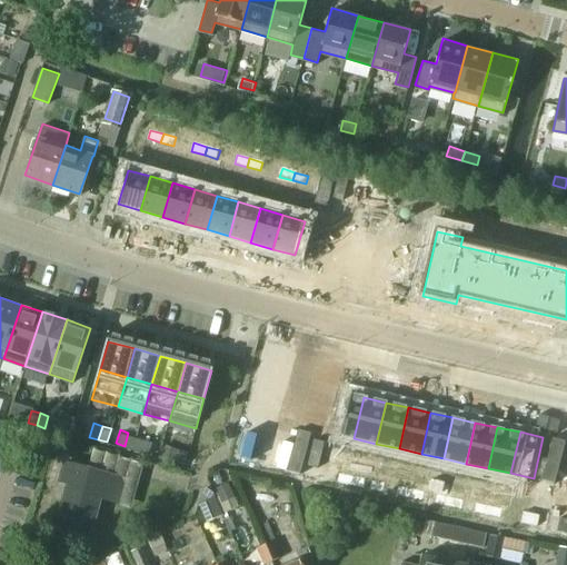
[(128,433),(125,446),(132,447),(136,434),(128,433)]
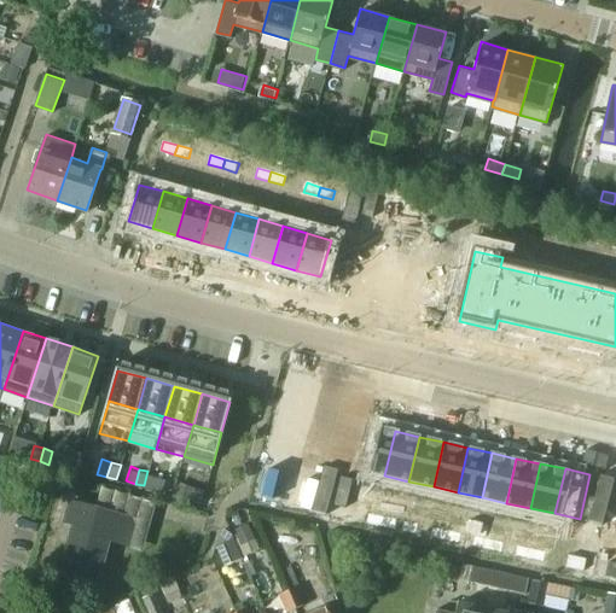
[(147,471),(144,485),(152,489),(157,474),(147,471)]
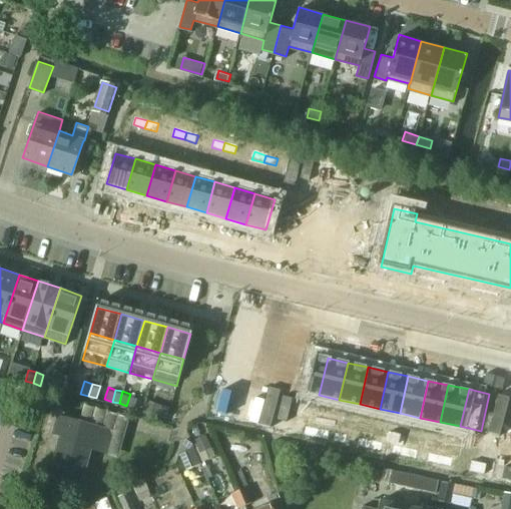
[(130,394),(126,406),(134,408),(137,396),(130,394)]
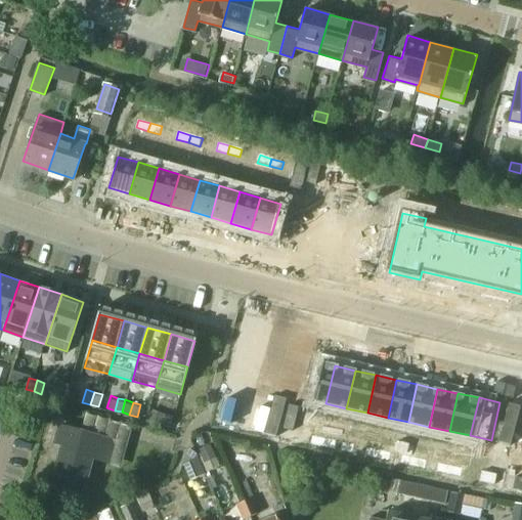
[(499,402),(491,440),(512,444),(520,406),(499,402)]
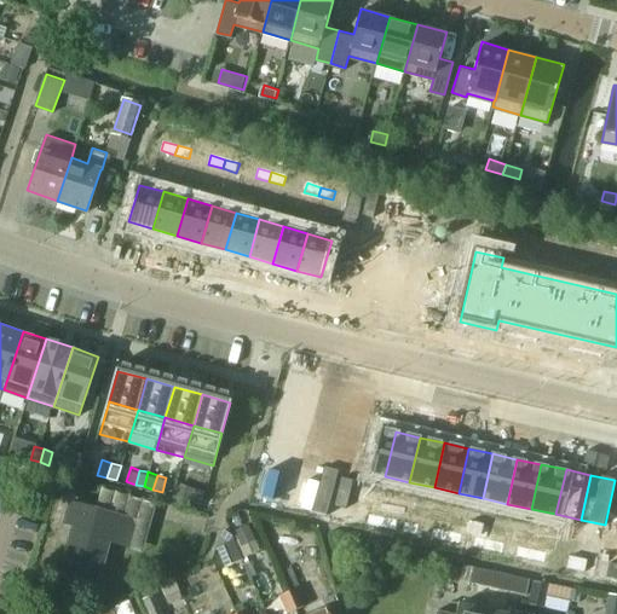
[(186,484),(183,497),(191,499),(196,486),(186,484)]
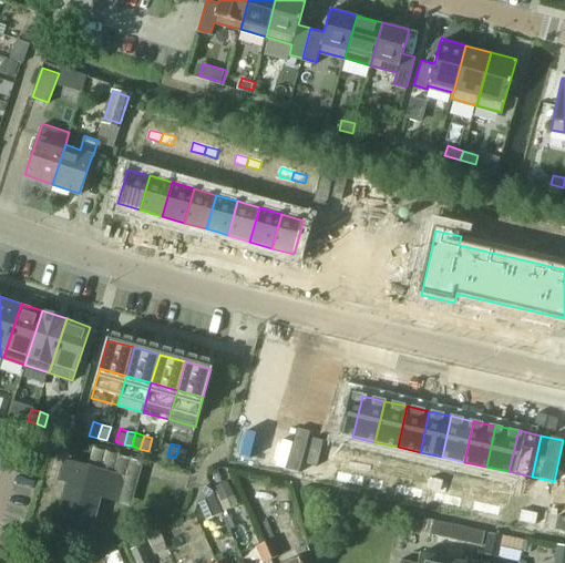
[(180,446),(175,458),(184,461),(187,449),(180,446)]
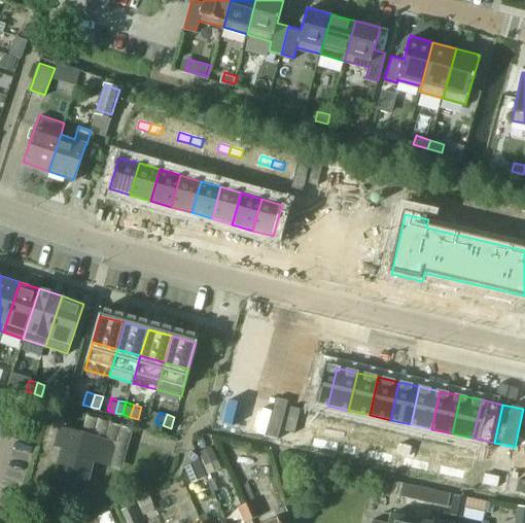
[(110,463),(117,440),(60,423),(55,443),(63,445),(50,488),(83,497),(95,458),(110,463)]
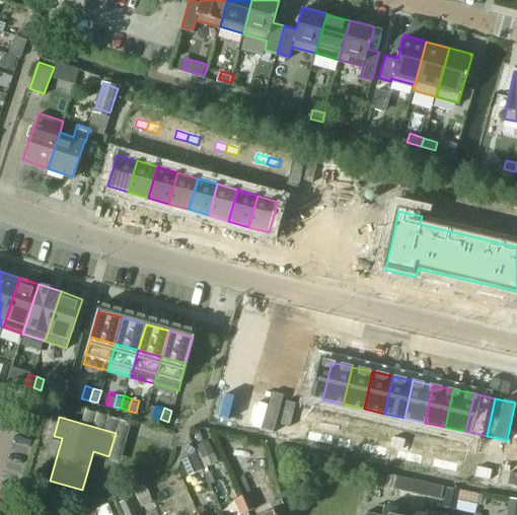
[(320,439),(322,431),(310,429),(308,437),(320,439)]
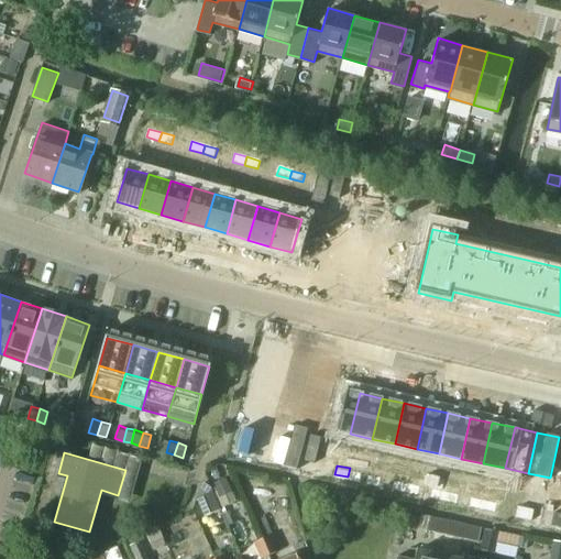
[(362,471),(350,468),(348,477),(361,480),(362,471)]
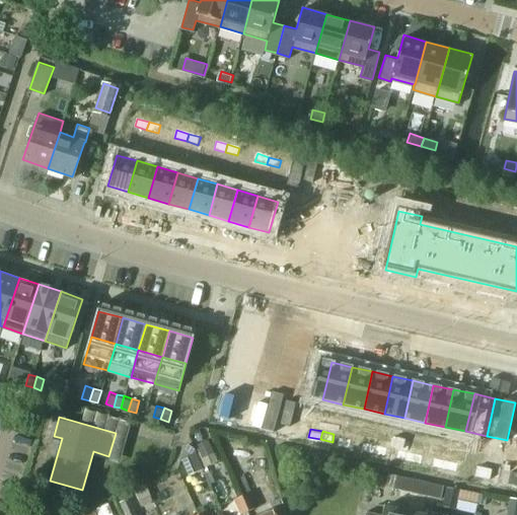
[(338,443),(350,445),(351,437),(340,435),(338,443)]
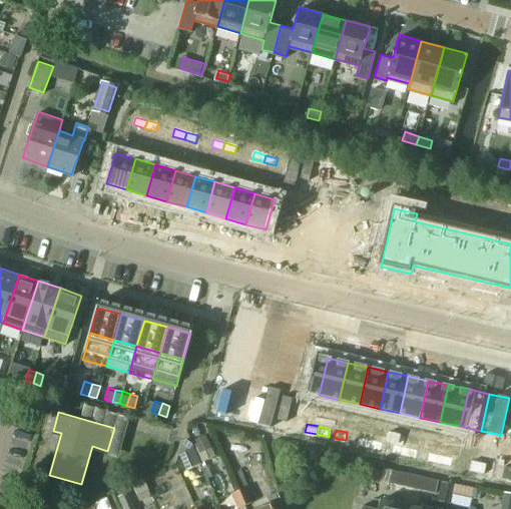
[(212,446),(206,433),(194,438),(200,451),(212,446)]
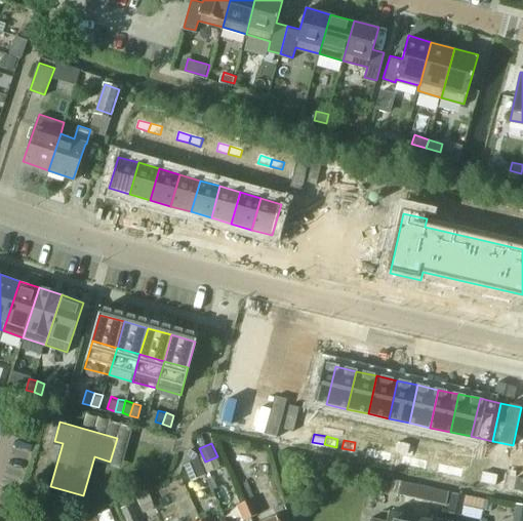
[(378,455),(380,448),(368,445),(366,453),(378,455)]
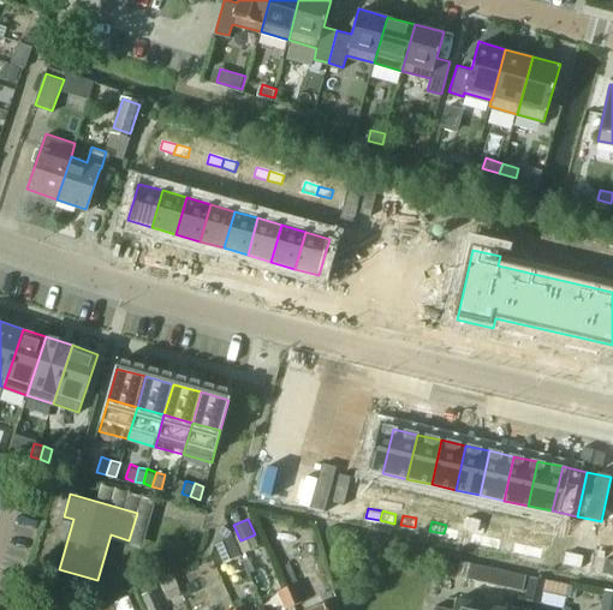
[(228,522),(220,526),(215,543),(224,561),(243,551),(228,522)]
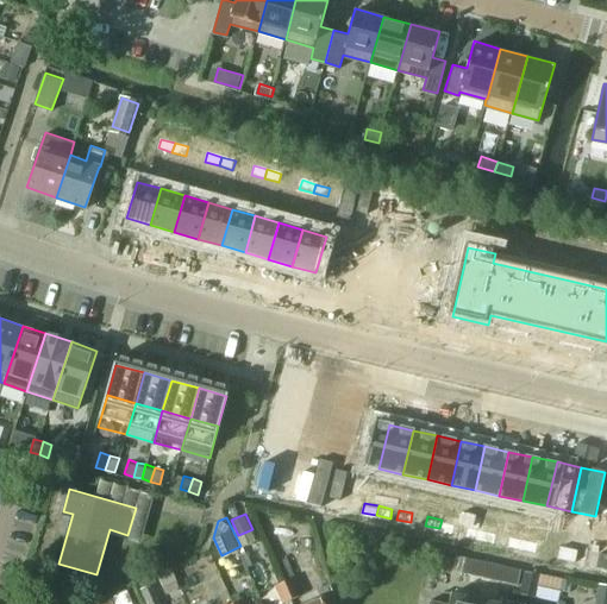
[(455,522),(442,520),(439,528),(454,532),(455,522)]
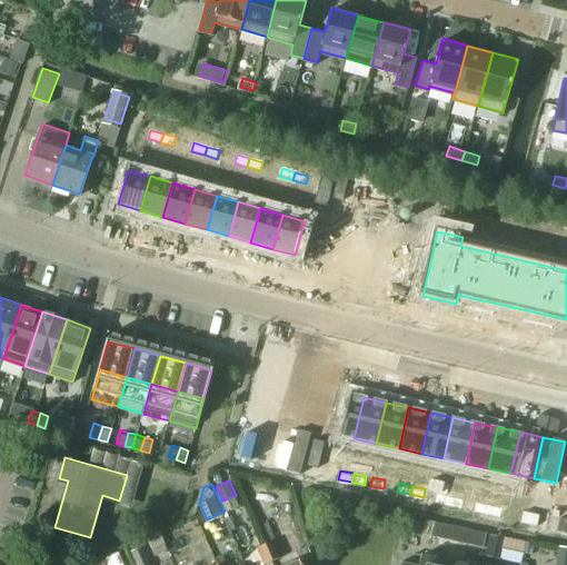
[(449,503),(451,494),(438,492),(436,501),(449,503)]
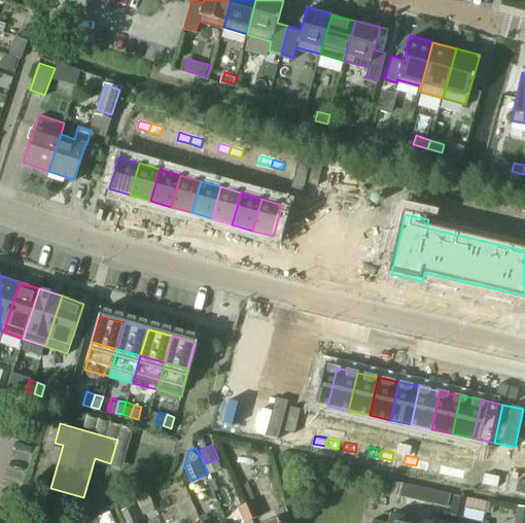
[(429,460),(418,457),(416,465),(428,468),(429,460)]
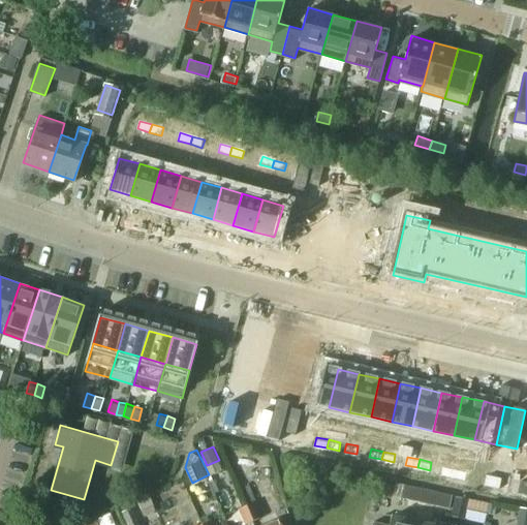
[(454,475),(456,467),(443,465),(441,472),(454,475)]
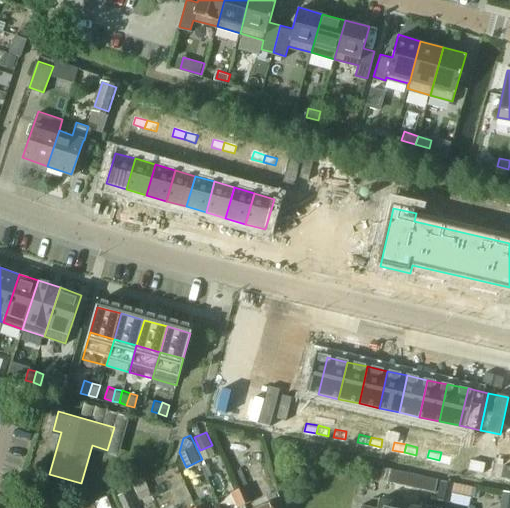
[(451,462),(453,455),(441,452),(439,460),(451,462)]
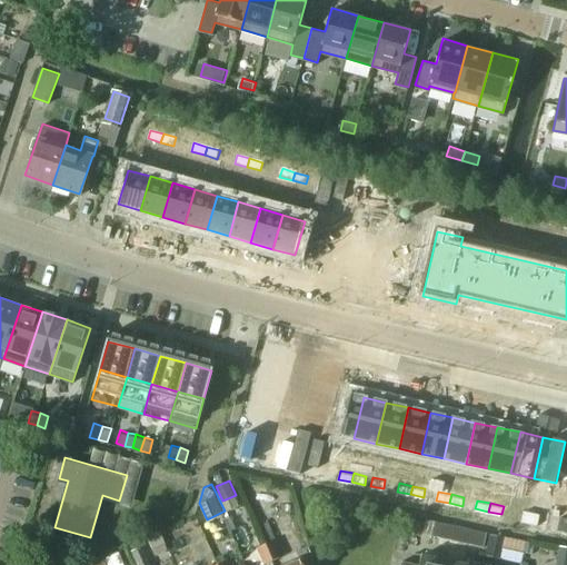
[(524,511),(521,519),(538,524),(539,514),(524,511)]
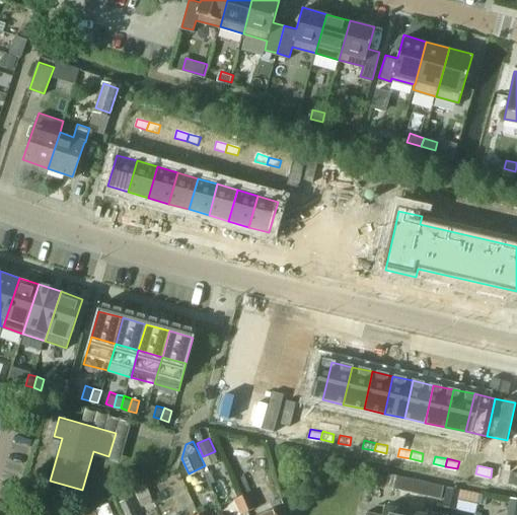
[(394,483),(394,487),(421,492),(424,480),(398,473),(396,473),(394,483)]
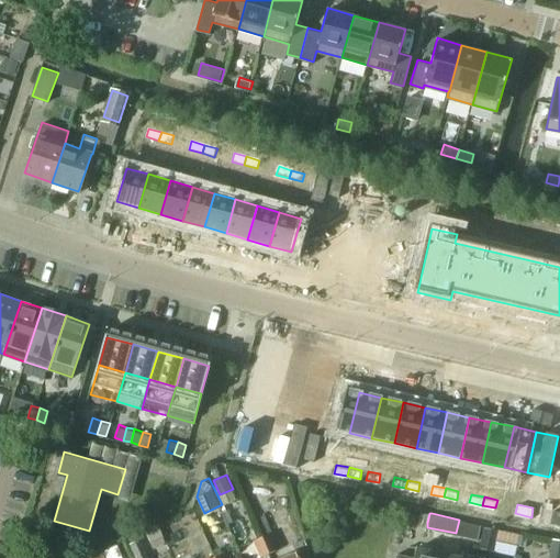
[(459,520),(456,533),(477,537),(480,524),(459,520)]
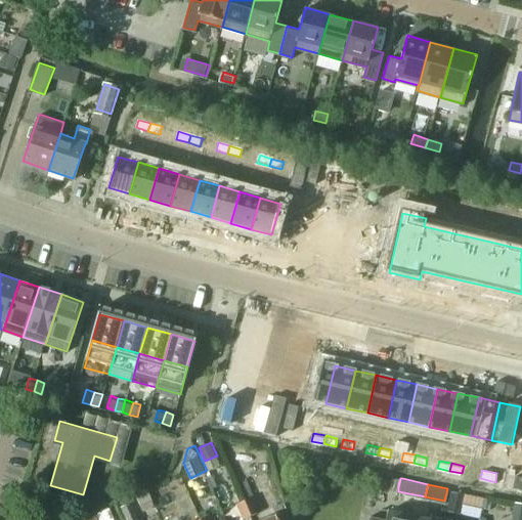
[(155,504),(148,486),(136,491),(143,509),(155,504)]
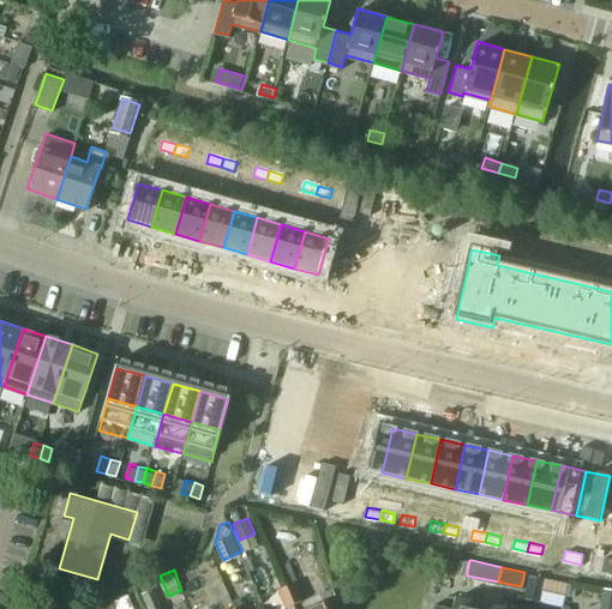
[(529,573),(525,597),(540,601),(545,577),(529,573)]
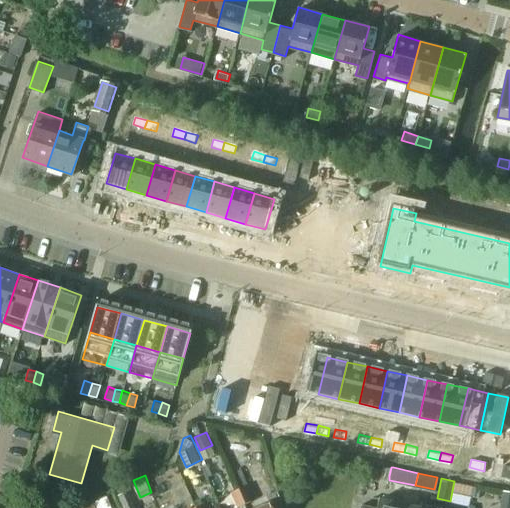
[(126,483),(116,488),(119,494),(124,507),(137,507),(129,490),(126,483)]
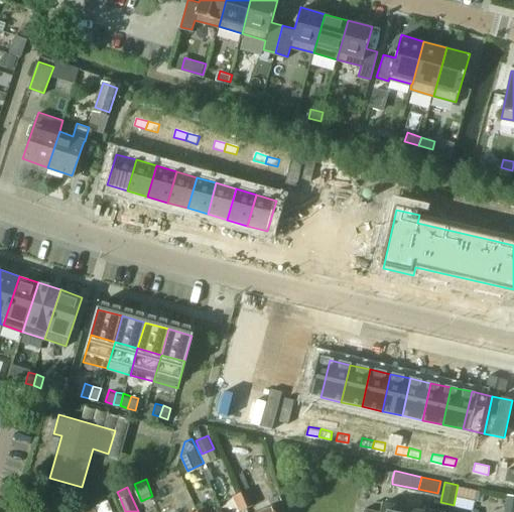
[(241,491),(248,506),(255,503),(249,488),(241,491)]
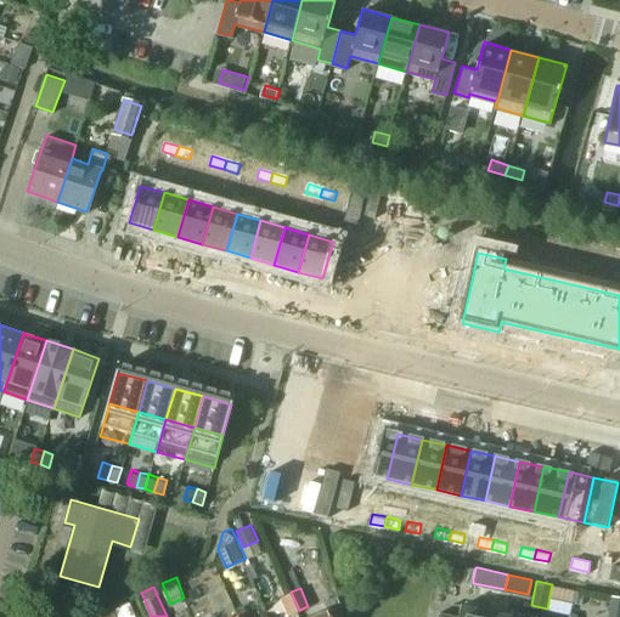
[(289,613),(299,610),(291,592),(282,596),(289,613)]
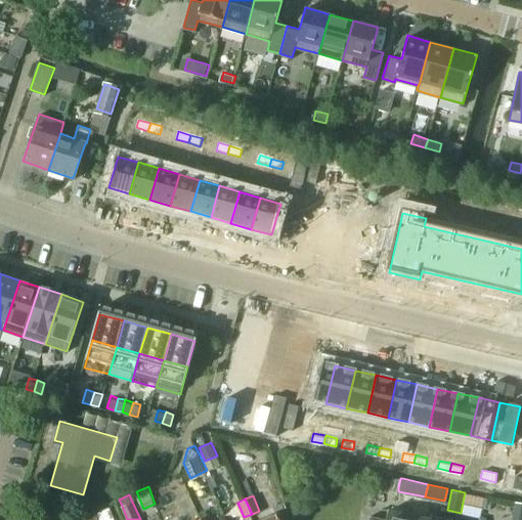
[(515,501),(511,519),(521,519),(521,502),(517,501),(515,501)]
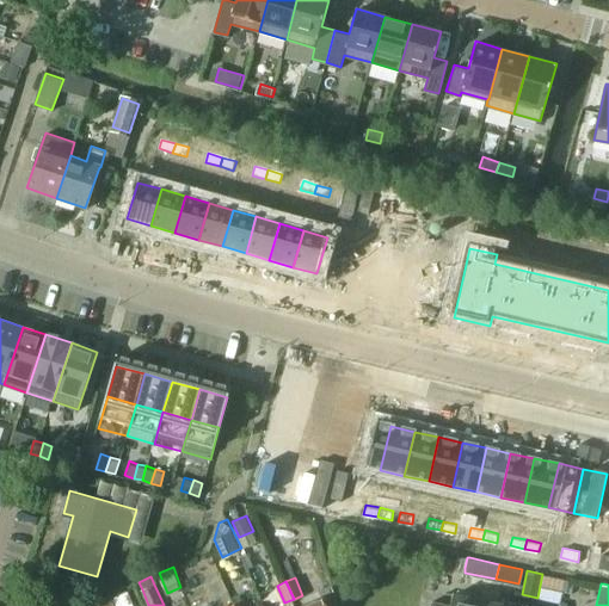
[(461,605),(463,595),(453,593),(450,604),(430,600),(429,605),(461,605)]
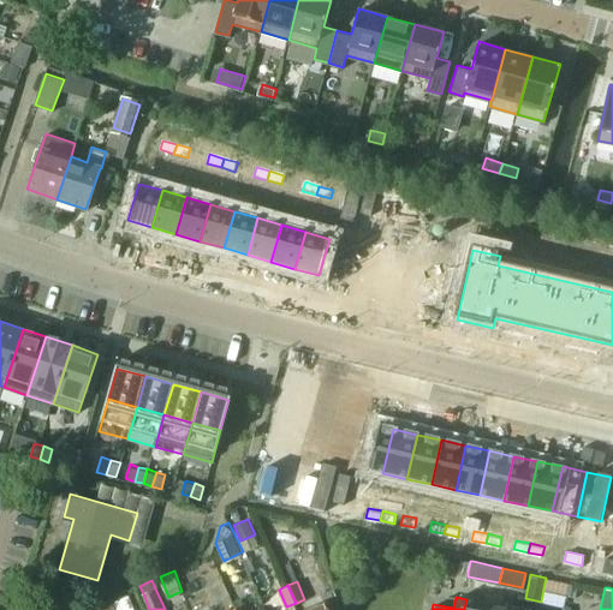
[(236,609),(234,608),(231,598),(224,600),(227,609),(236,609)]
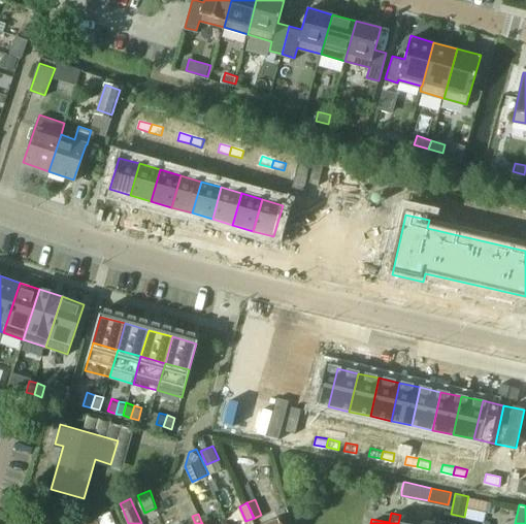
[(400,515),(398,523),(423,523),(424,519),(400,515)]
